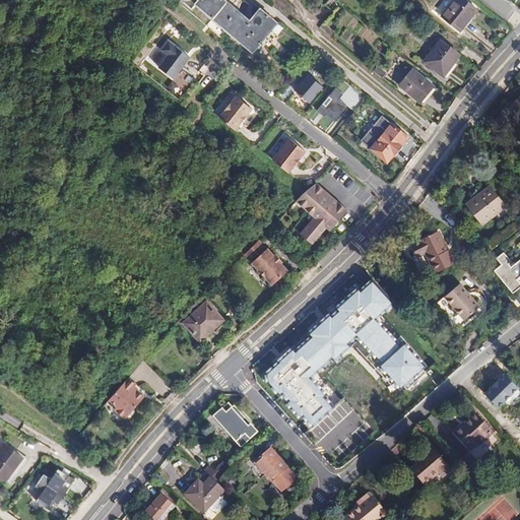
[(250,18),(226,0),(197,0),(197,1),(252,47),(276,16),(261,4),(250,18)]
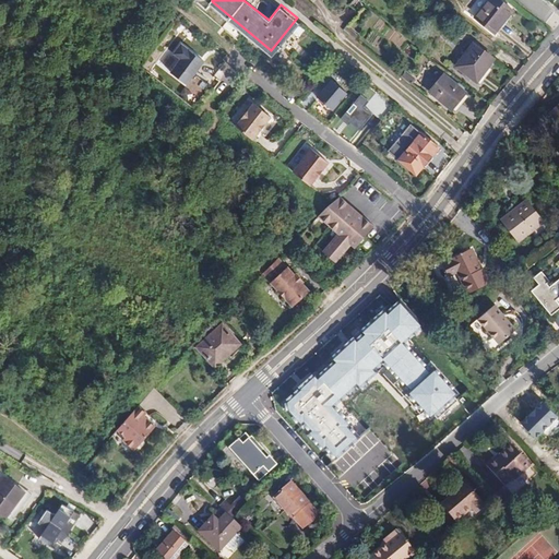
[(475,18),(490,0),(477,0),(467,11),(475,18)]
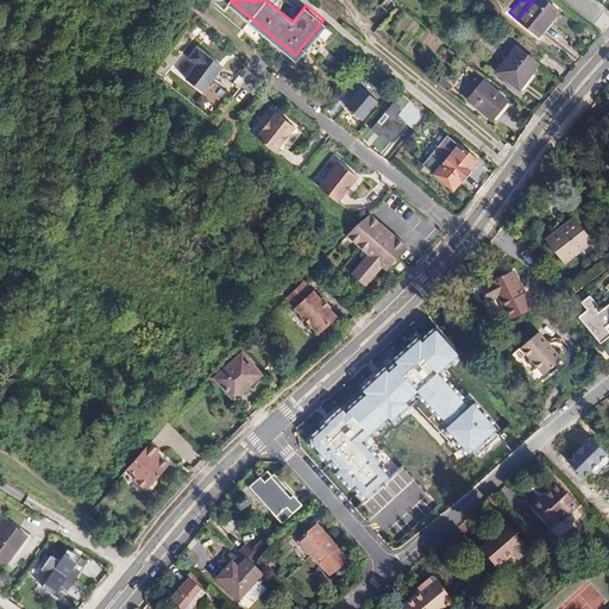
[(565,11),(551,0),(537,0),(523,18),(545,36),(565,11)]
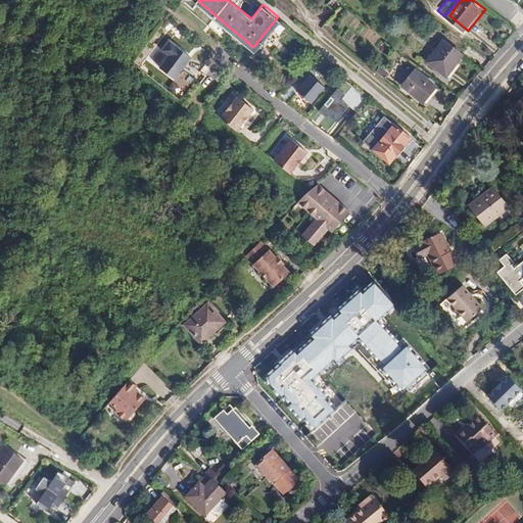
[(470,57),(450,42),(433,64),(453,80),(470,57)]
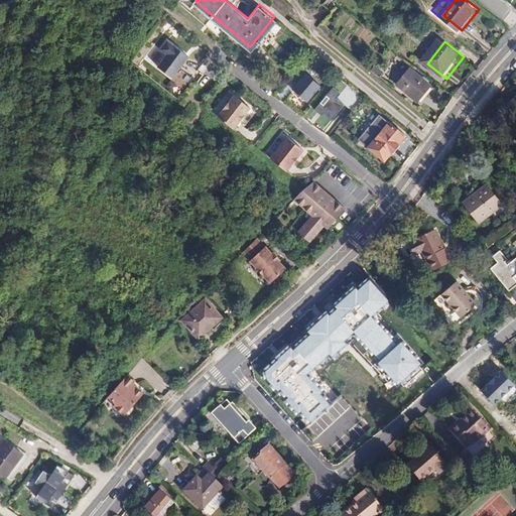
[(187,70),(194,62),(173,44),(166,52),(187,70)]
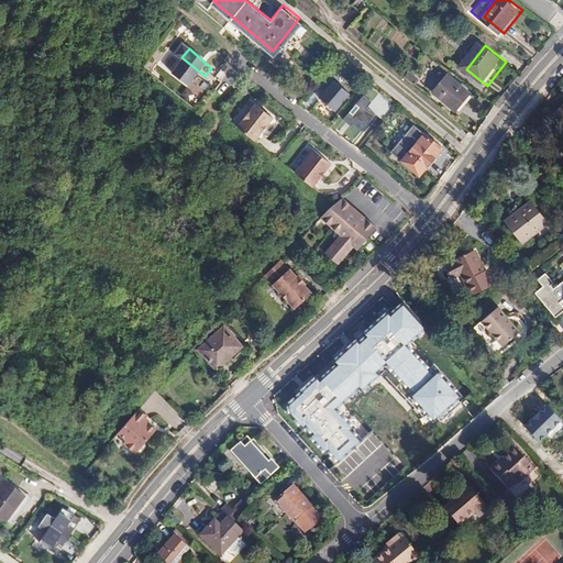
[(176,77),(192,90),(205,76),(181,57),(180,58),(187,64),(176,77)]
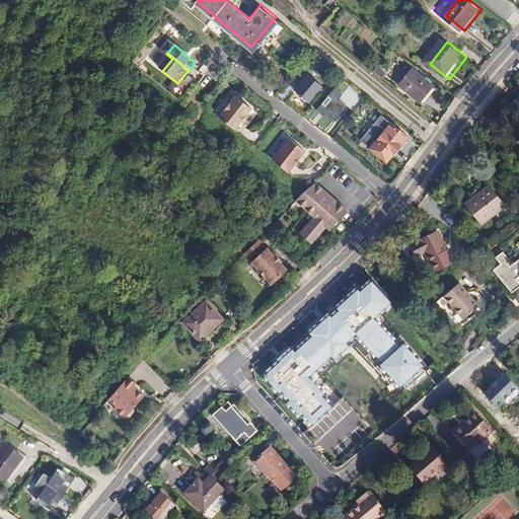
[(436,87),(416,70),(402,84),(423,102),(436,87)]
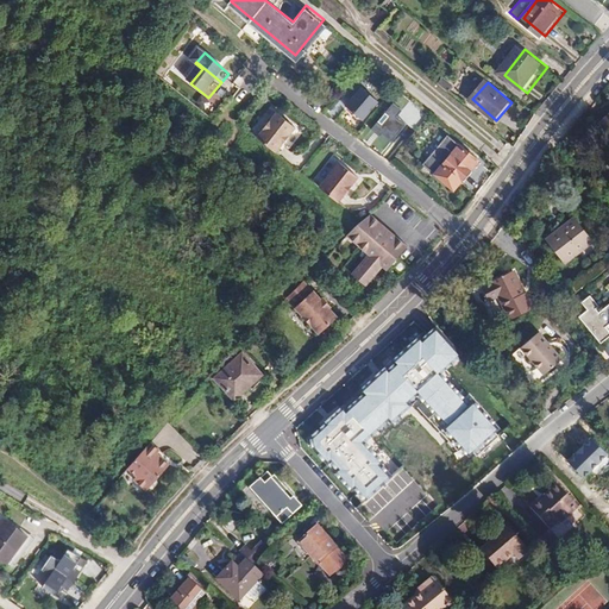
[(346,104),(364,123),(384,102),(365,85),(346,104)]
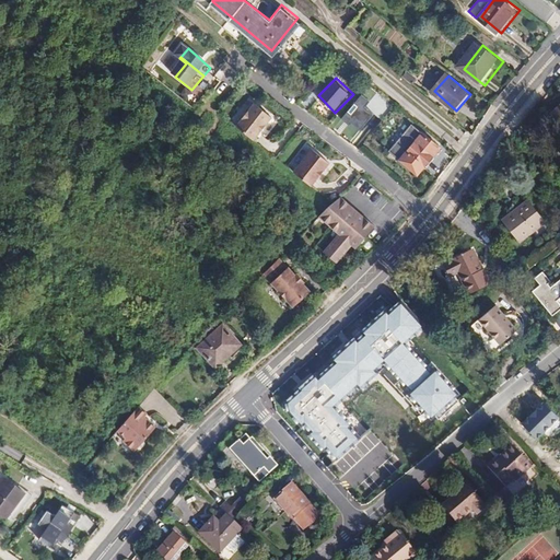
[(376,92),(370,100),(362,93),(341,117),(365,138),(393,106),(376,92)]
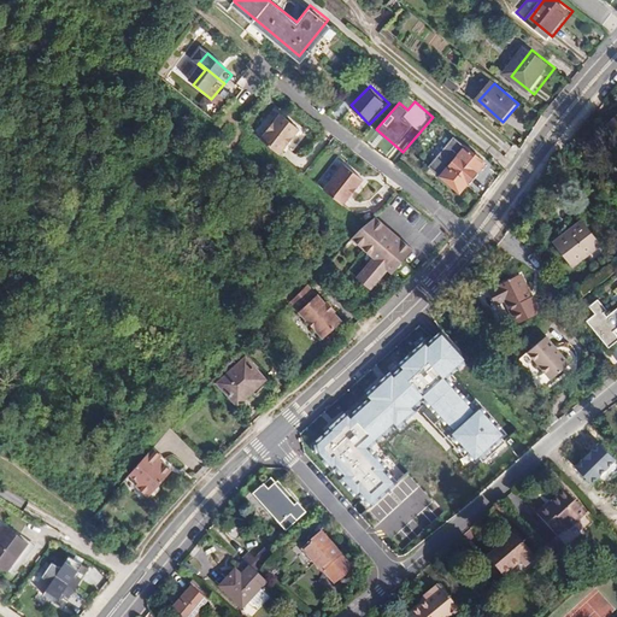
[(272,123),(292,139),(299,129),(280,115),(272,123)]
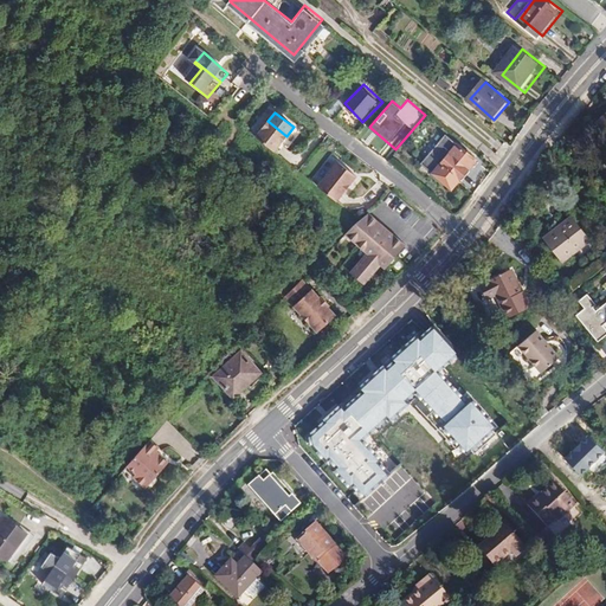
[(605,118),(605,120),(601,115),(592,123),(601,136),(605,134),(605,118)]
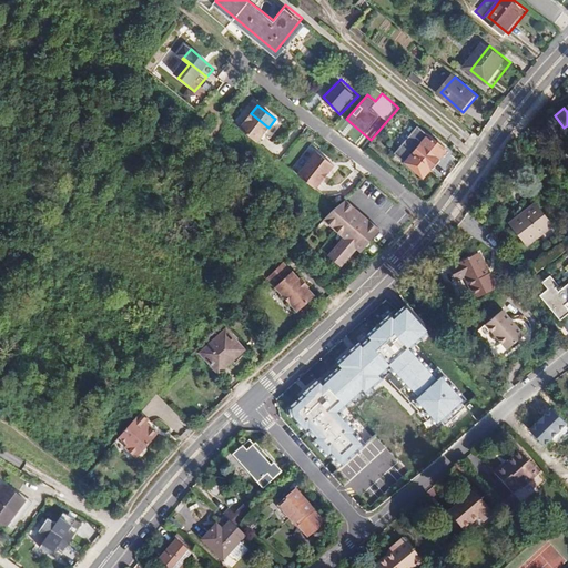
[(245,134),(256,142),(269,128),(251,113),(239,129),(245,134)]
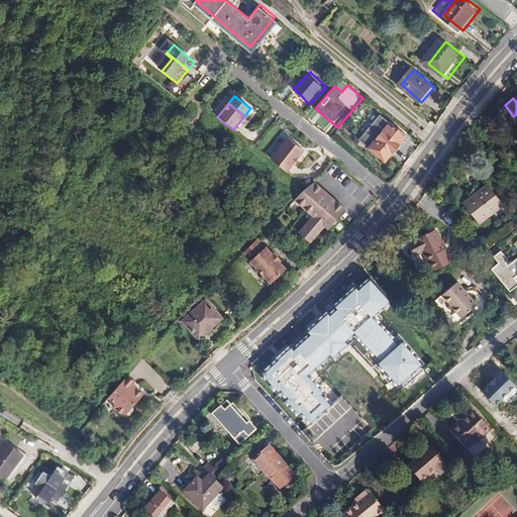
[(407,135),(382,114),(360,139),(387,162),(394,153),(393,152),(407,135)]
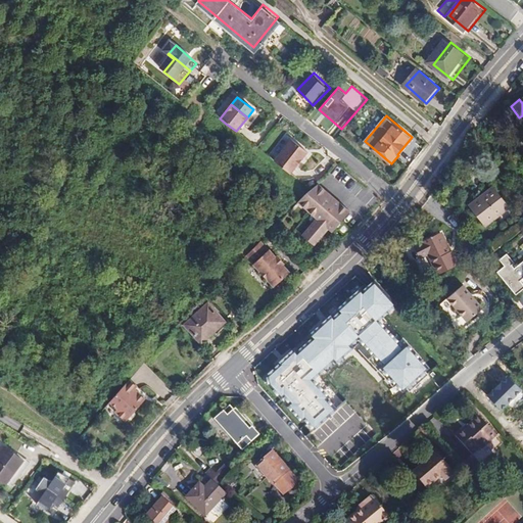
[(283,147),(299,159),(305,151),(290,139),(283,147)]
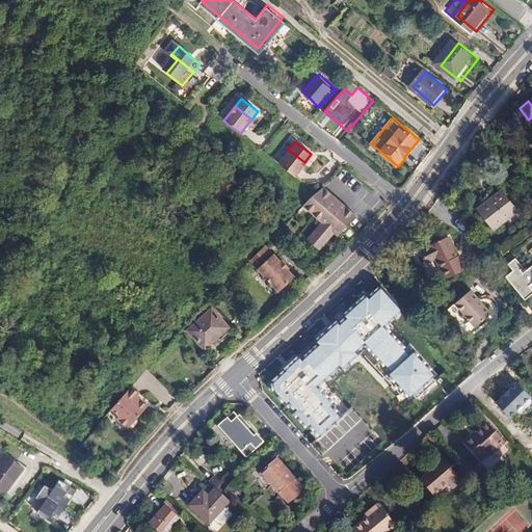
[(304,162),(288,150),(277,162),(294,176),(304,162)]
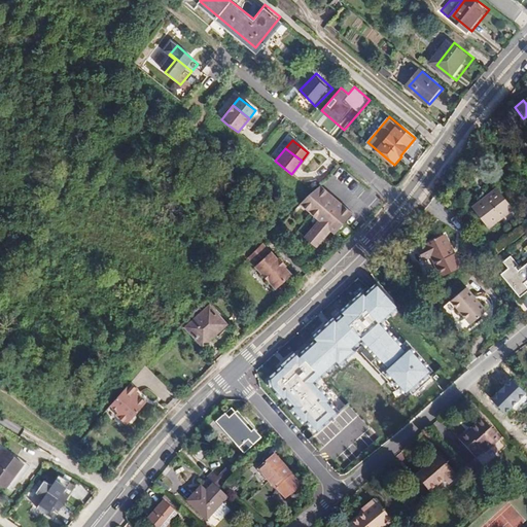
[(350,214),(317,185),(312,190),(307,197),(301,204),(299,205),(315,220),(302,237),(313,248),(327,232),(331,235),(350,214)]
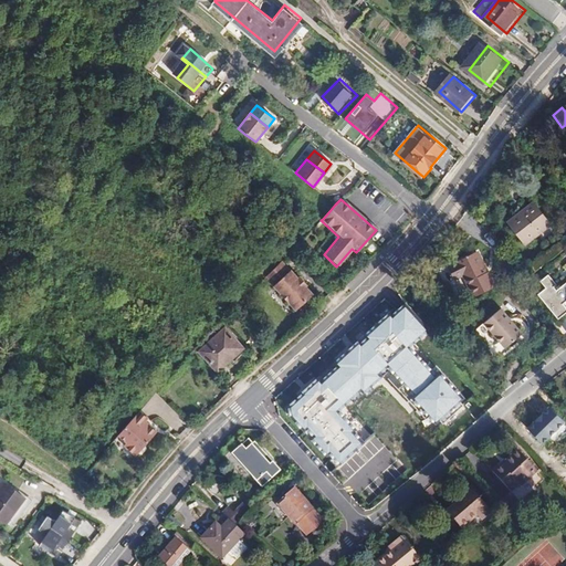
[(531,202),(505,221),(524,244),(549,224),(531,202)]
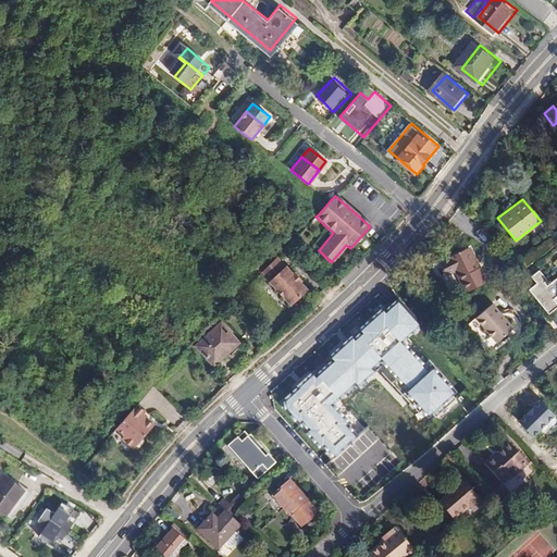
[(470,251),(443,263),(448,276),(456,272),(465,293),(486,283),(481,270),(479,271),(470,251)]
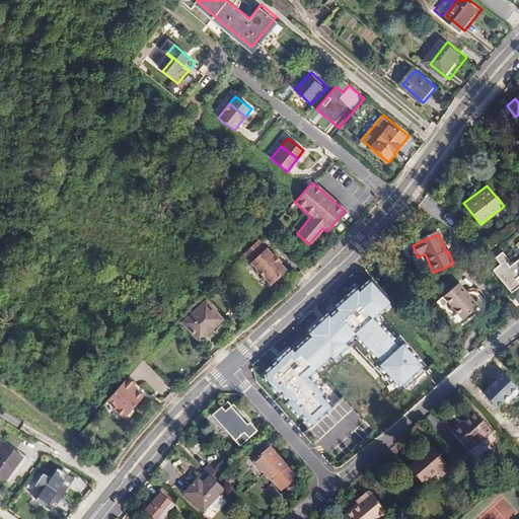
[(263,249),(261,250),(252,242),(251,243),(246,249),(241,253),(248,262),(247,264),(269,284),(284,270),(277,263),(279,260),(272,253),(269,255),(263,249)]
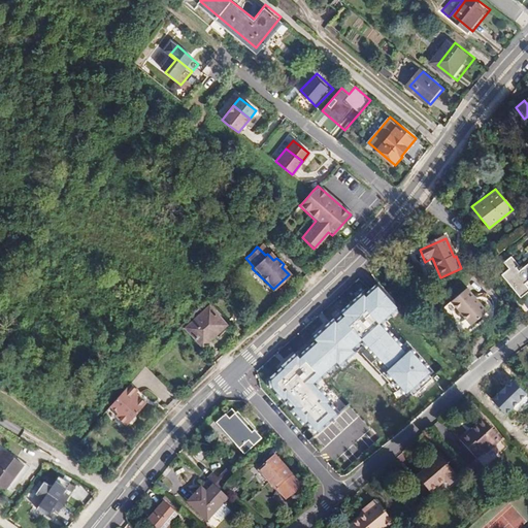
[(515,261),(507,267),(513,274),(506,279),(524,301),(527,297),(527,288),(527,287),(527,272),(520,278),(517,274),(522,270),(515,261)]
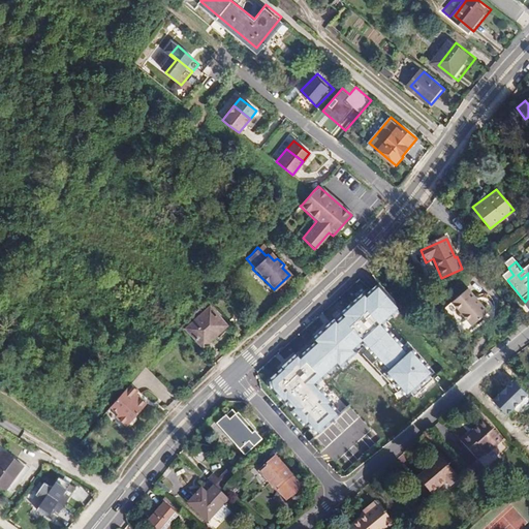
[(468,288),(452,302),(471,325),(487,312),(468,288)]
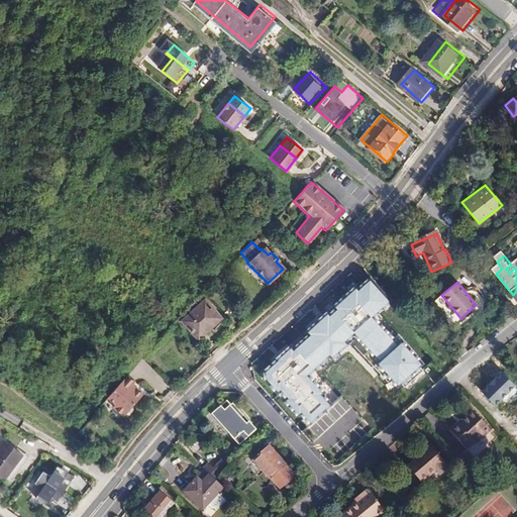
[(293,349),(268,373),(270,380),(283,394),(285,392),(292,399),(291,401),(303,415),(305,412),(315,423),(335,406),(325,396),(328,393),(313,377),(334,357),(336,359),(352,345),(349,342),(358,335),(384,363),(381,365),(401,388),(426,365),(405,341),(399,347),(374,318),(391,302),(374,283),(364,293),(362,291),(342,308),(345,311),(335,319),(331,315),(313,331),(315,336),(298,351),(293,349)]
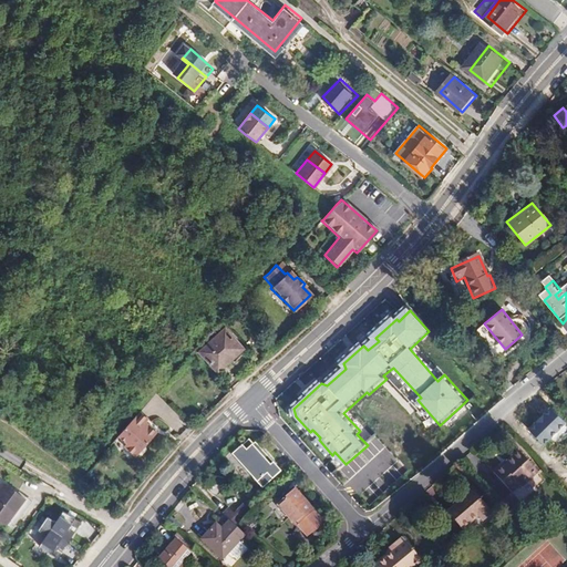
[(243,348),(224,329),(199,353),(218,372),(243,348)]
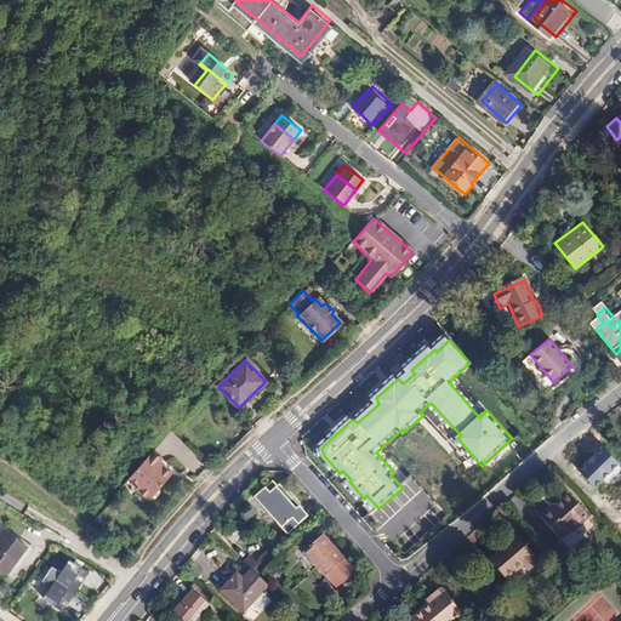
[(602,448),(579,469),(596,486),(619,465),(602,448)]
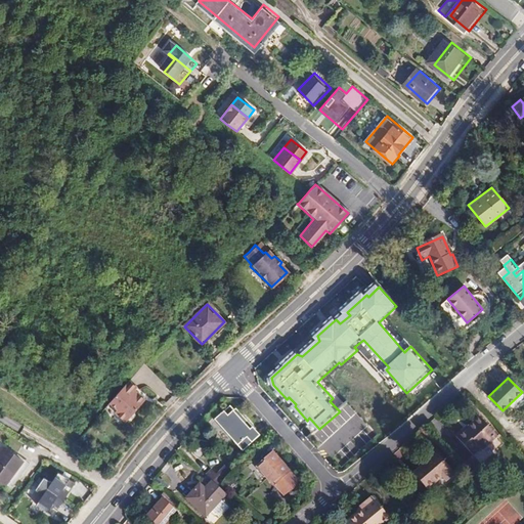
[(132,390),(135,386),(128,379),(117,390),(113,395),(107,400),(115,407),(113,409),(124,420),(126,418),(130,420),(134,416),(132,411),(143,399),(132,390)]
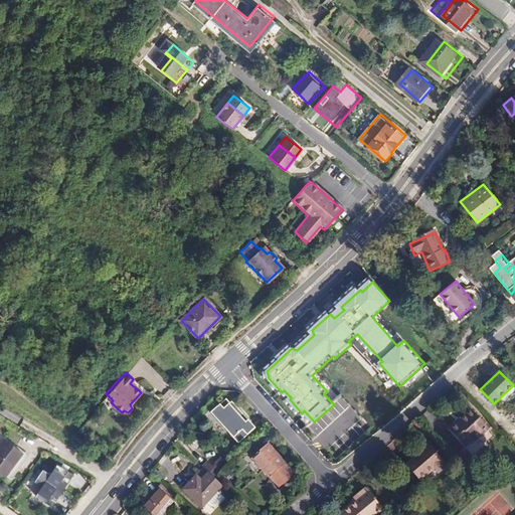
[(226,399),(212,411),(235,440),(252,426),(237,408),(235,410),(226,399)]
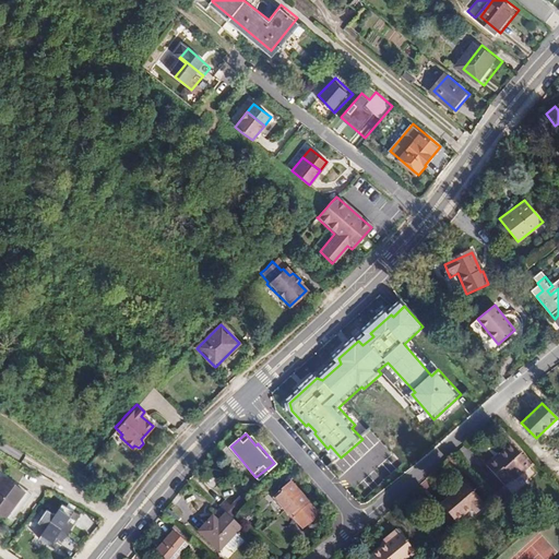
[(495,456),(485,465),(502,485),(512,478),(513,479),(531,465),(511,443),(499,454),(501,456),(497,460),(495,456)]
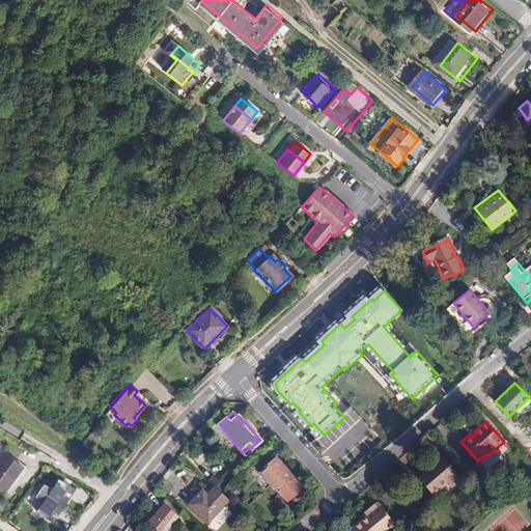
[(24,467),(0,448),(0,485),(5,491),(24,467)]
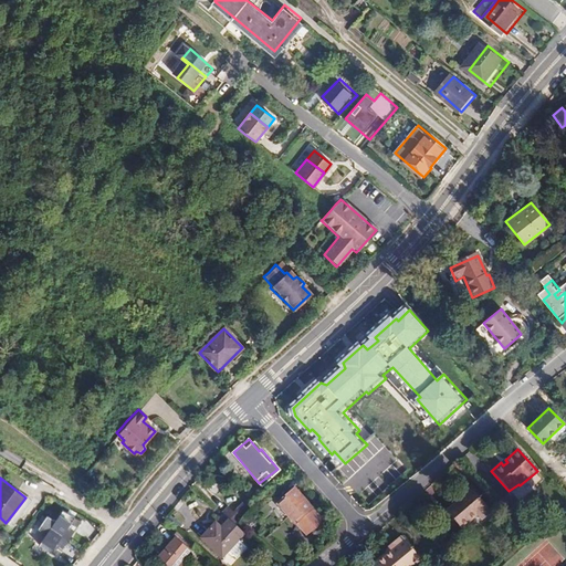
[(471,486),(446,509),(461,525),(477,512),(481,516),(491,509),(471,486)]
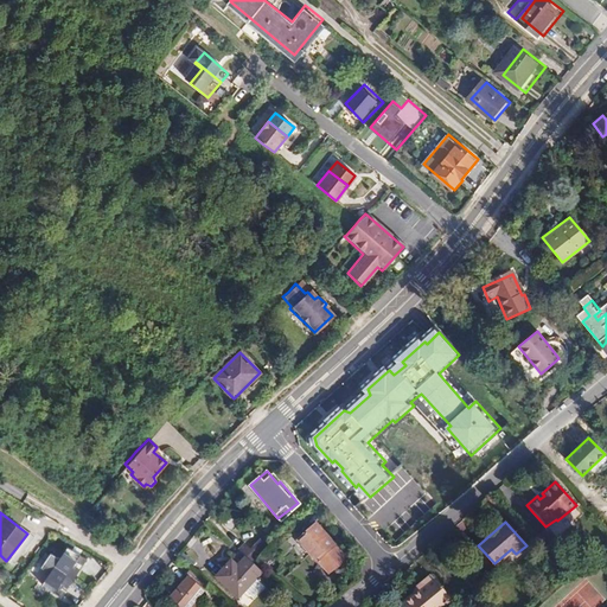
[(317,524),(298,542),(317,562),(318,563),(331,572),(338,566),(346,557),(317,524)]
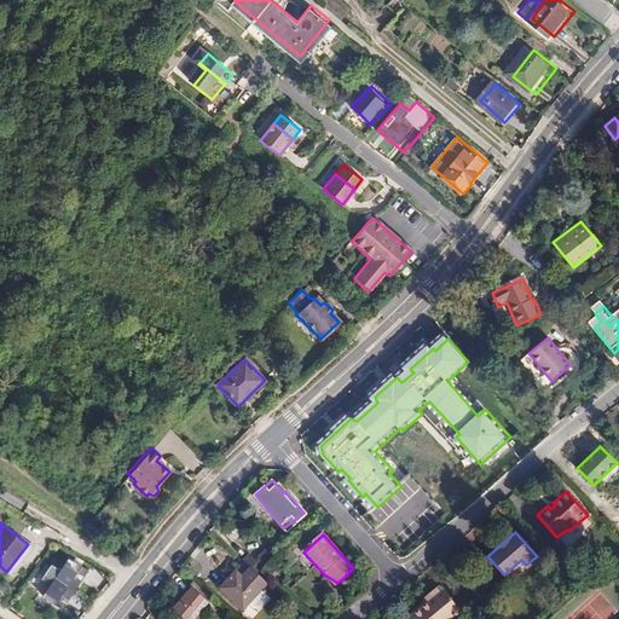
[(266,550),(255,560),(260,565),(271,556),(266,550)]
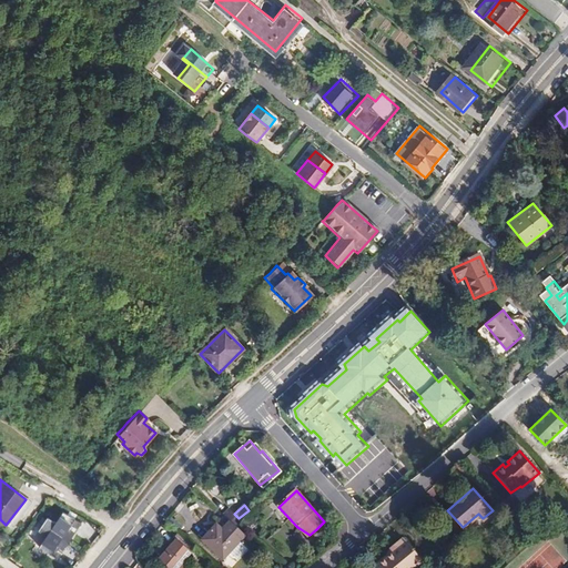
[(74,528),(79,521),(62,508),(54,518),(47,513),(37,526),(44,533),(37,541),(54,555),(59,549),(53,545),(54,541),(61,546),(73,530),(67,526),(69,524),(74,528)]
